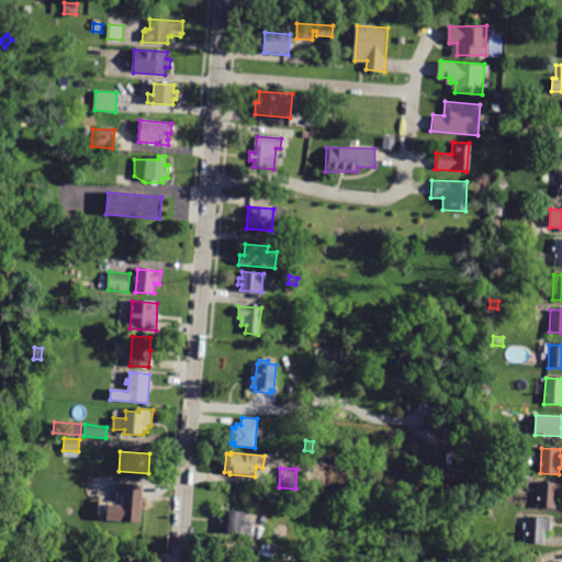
[(555,509),(537,508),(538,482),(561,483),(561,495),(557,495),(555,509)]
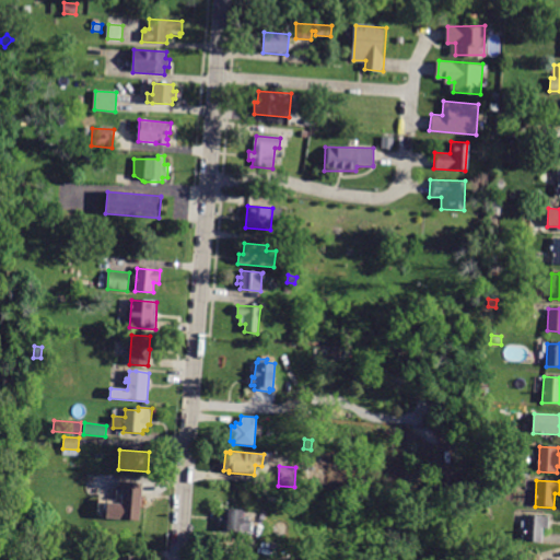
[(121,504),(124,482),(142,483),(139,521),(106,518),(107,503),(121,504)]
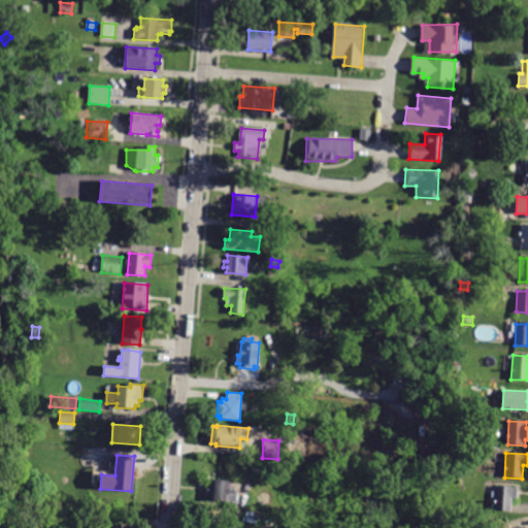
[(235,507),(227,507),(227,506),(224,505),(224,501),(210,500),(211,494),(207,494),(207,485),(212,486),(212,480),(230,481),(230,487),(235,487),(234,495),(236,495),(235,507)]
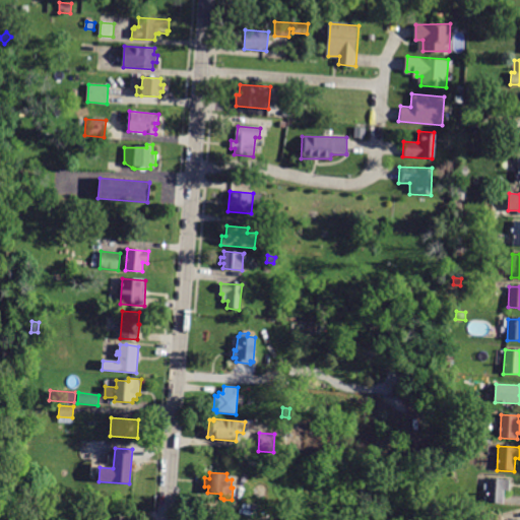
[(504,504),(485,504),(488,479),(510,480),(510,492),(504,492),(504,504)]
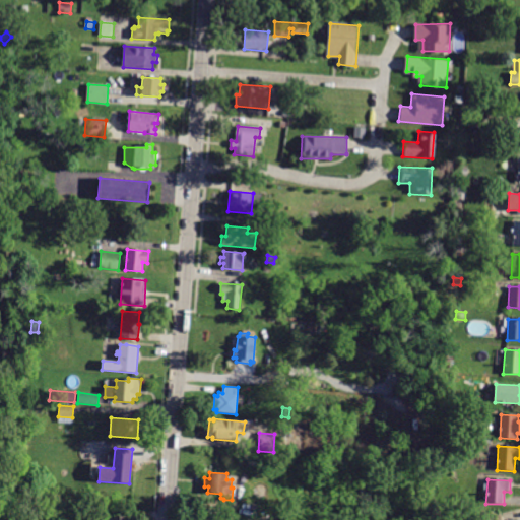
[(240,507),(241,503),(256,504),(255,518),(240,517),(240,507)]
